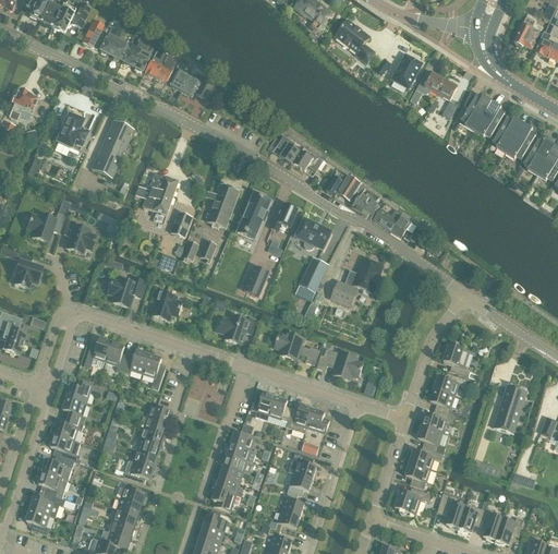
[(0,0),(0,3),(11,9),(14,0),(13,0),(0,0)]
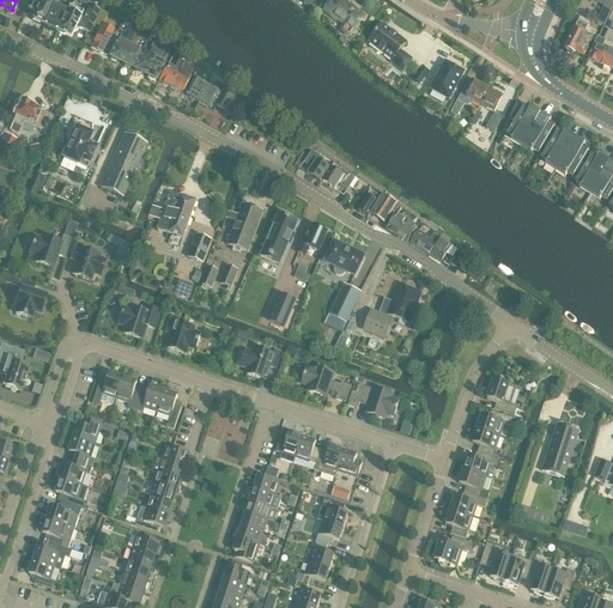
[(30,0),(28,6),(34,10),(31,16),(44,22),(53,0),(30,0)]
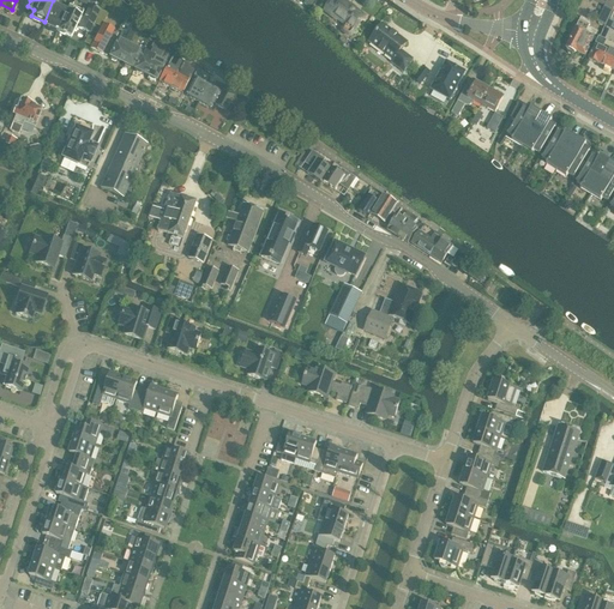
[(53,0),(44,22),(56,28),(66,7),(59,4),(60,0),(53,0)]
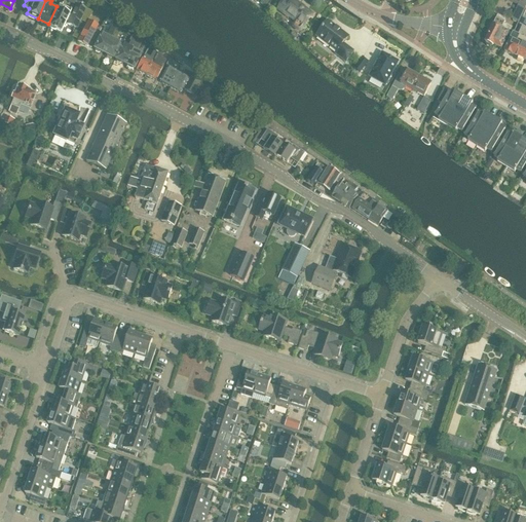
[(283,0),(278,6),(289,13),(289,12),(296,17),(293,21),(294,23),(299,27),(301,26),(303,23),(303,24),(312,11),(298,0),(291,0),(283,0)]
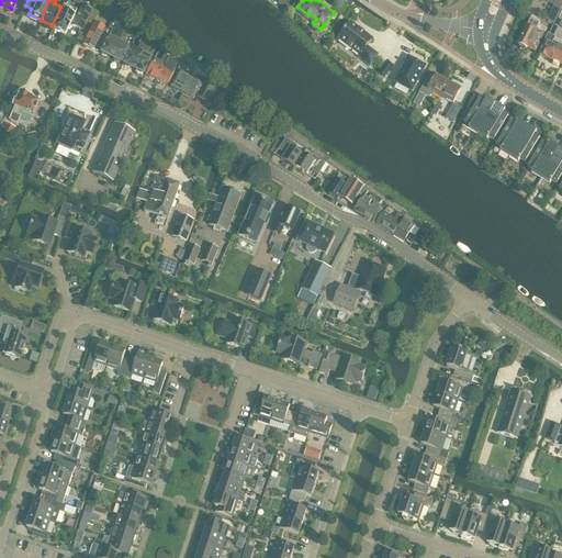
[(78,9),(71,22),(81,26),(85,19),(91,6),(81,1),(78,9)]
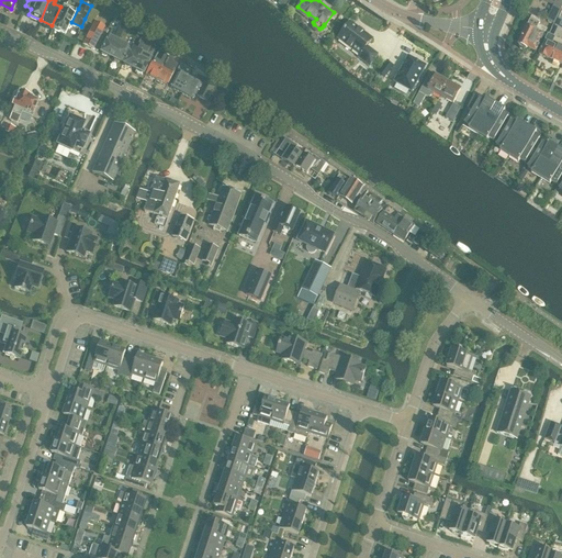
[(60,7),(52,25),(65,31),(69,21),(71,22),(78,9),(71,7),(72,4),(70,3),(69,6),(63,2),(60,7)]
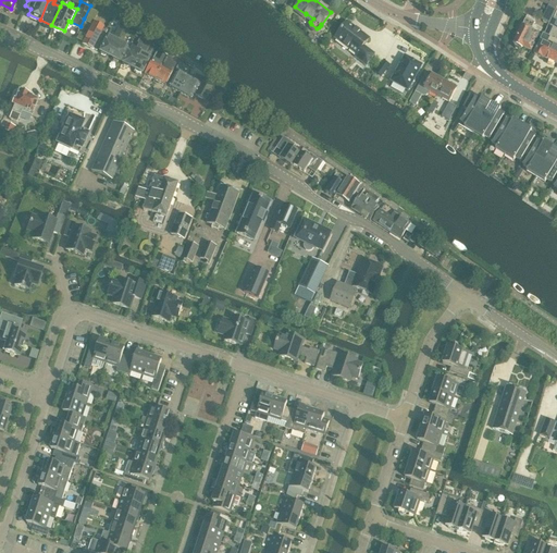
[(90,5),(84,19),(89,21),(90,19),(96,8),(90,5)]
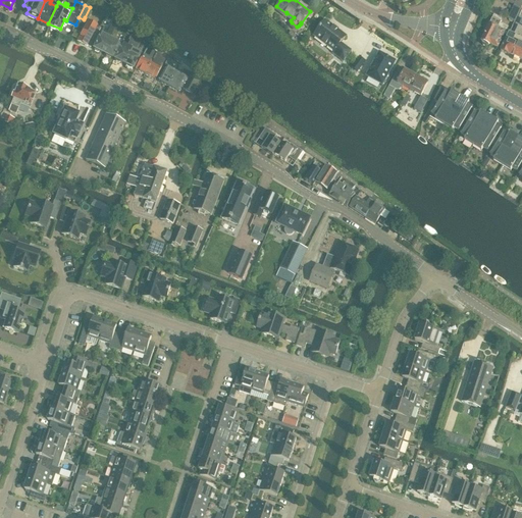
[(498,45),(508,23),(501,20),(502,18),(501,15),(493,12),(492,15),(481,39),(482,42),(486,44),(489,43),(489,42),(498,45)]
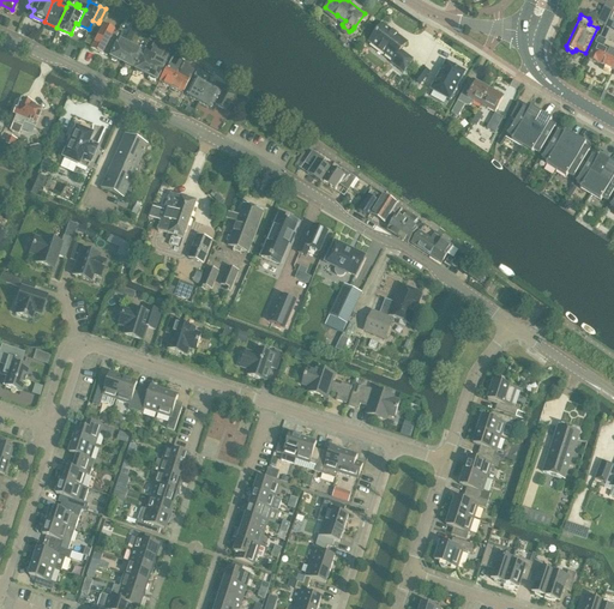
[(88,32),(84,40),(91,43),(90,44),(102,50),(102,49),(106,50),(118,29),(114,26),(103,20),(101,24),(95,36),(88,32)]
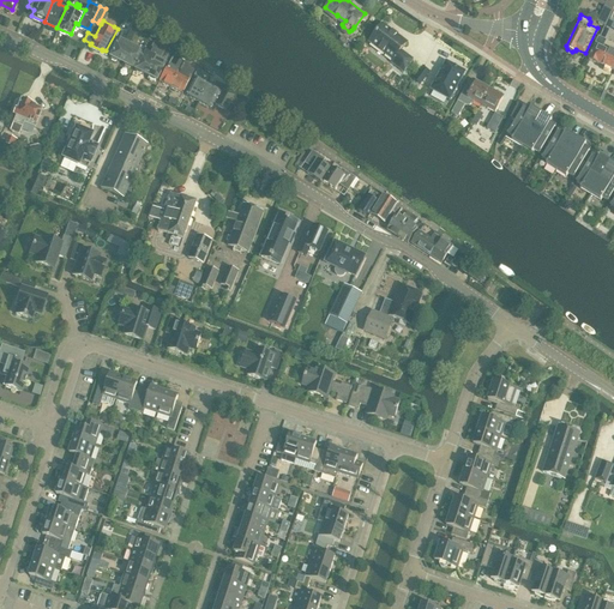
[(118,56),(121,59),(136,28),(138,24),(133,20),(131,25),(124,38),(119,36),(109,53),(110,53),(112,56),(114,58),(118,56)]
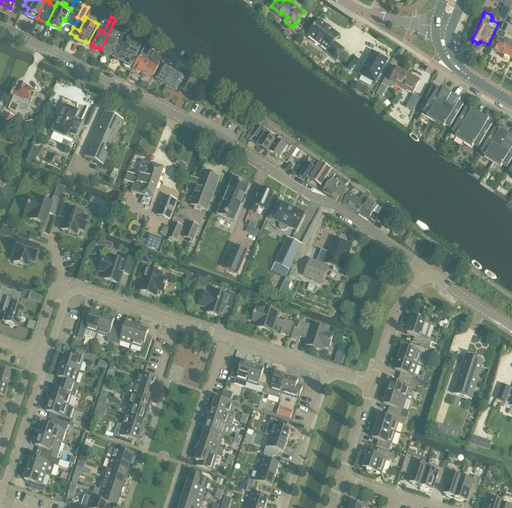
[(337,56),(344,46),(334,39),(339,32),(319,17),(308,32),(328,46),(326,48),(337,56)]
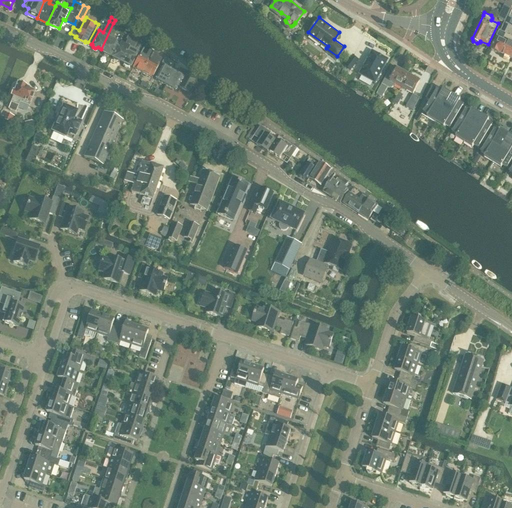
[(115,20),(113,23),(101,49),(104,50),(104,53),(107,54),(109,53),(110,54),(117,39),(112,36),(117,25),(119,22),(115,20)]
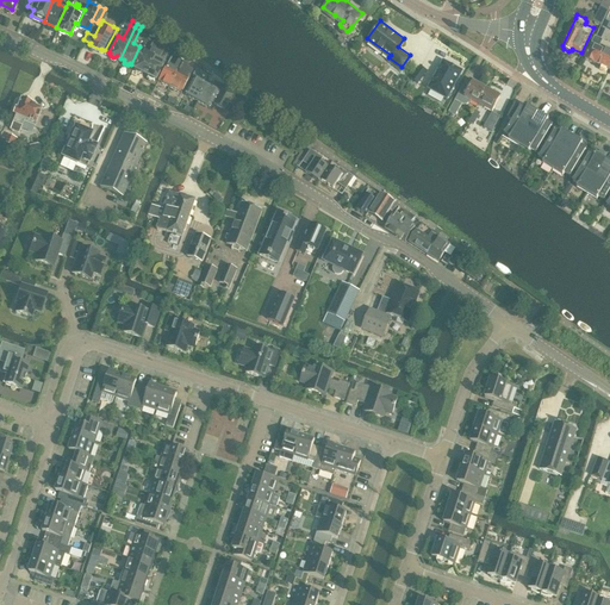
[(597,61),(609,33),(609,27),(605,26),(601,37),(595,35),(585,55),(597,61)]
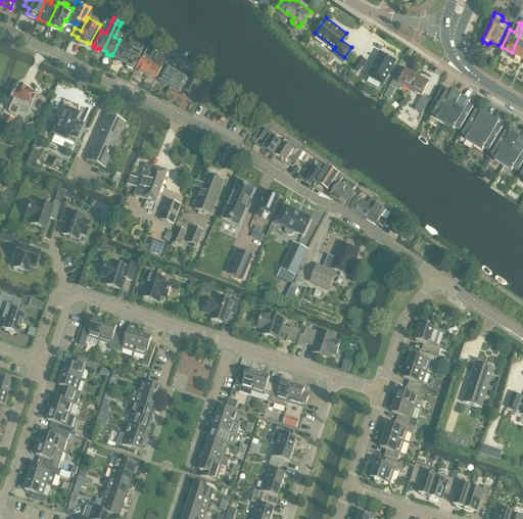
[(521,57),(522,53),(522,29),(512,52),(521,57)]
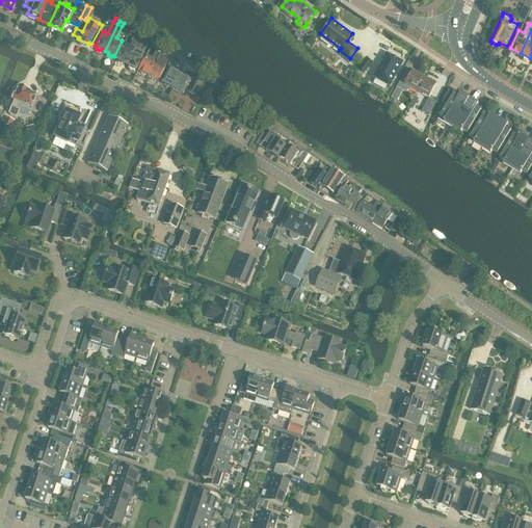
[(133,40),(135,34),(133,33),(130,38),(131,38),(129,44),(124,42),(115,57),(116,57),(117,59),(121,60),(123,60),(126,61),(136,41),(133,40)]
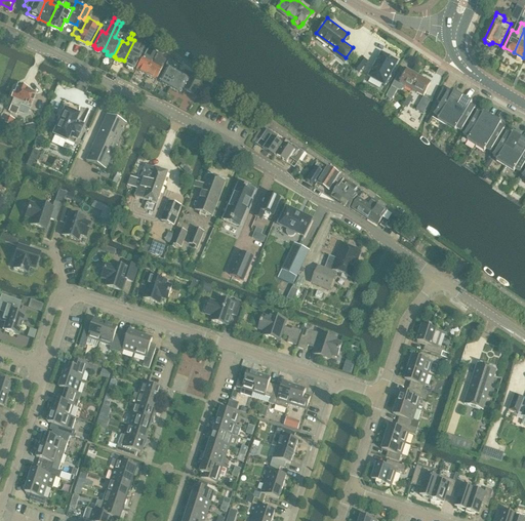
[(137,36),(133,34),(131,39),(134,40),(124,61),(127,63),(127,65),(130,66),(132,66),(133,66),(140,50),(135,48),(138,42),(140,38),(137,36)]
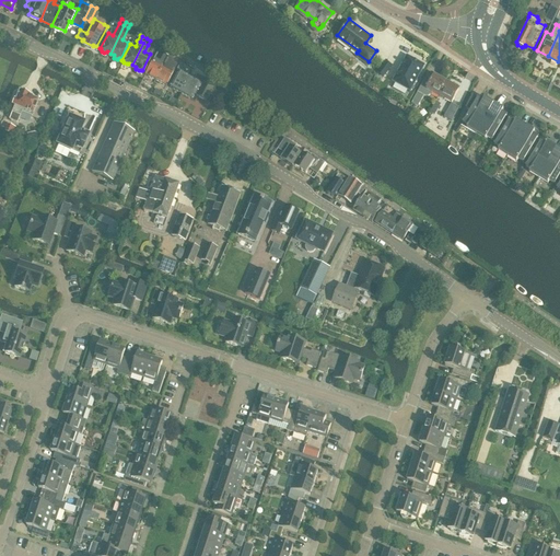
[(144,71),(155,77),(167,53),(163,50),(159,59),(152,56),(144,71)]
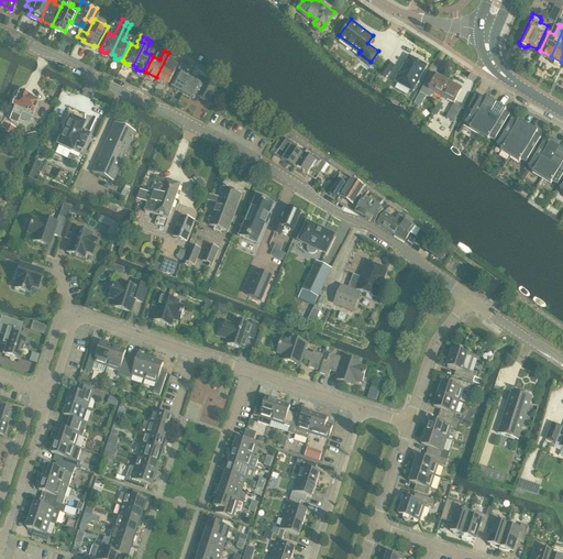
[(167,83),(177,61),(174,59),(174,56),(168,53),(156,77),(167,83)]
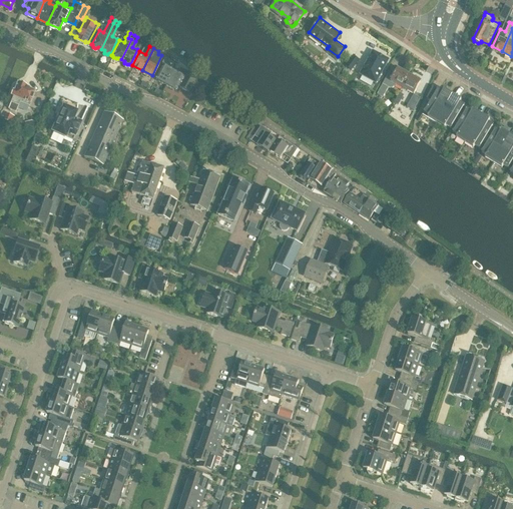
[(373,48),(360,71),(376,80),(389,57),(373,48)]
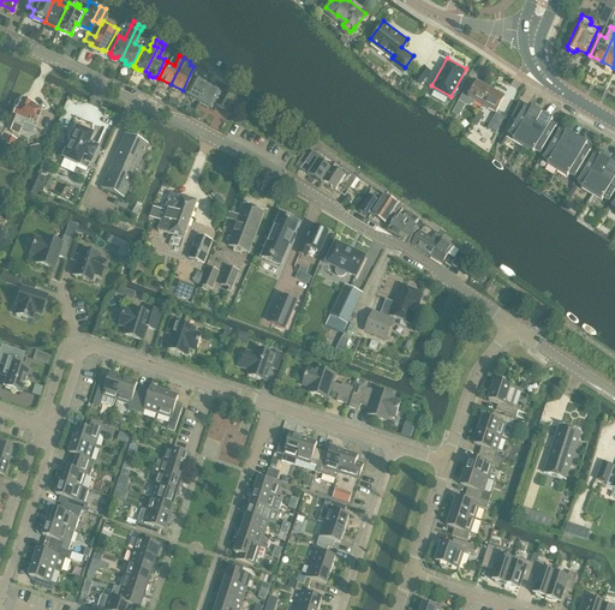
[(430,69),(424,64),(415,77),(421,82),(430,69)]
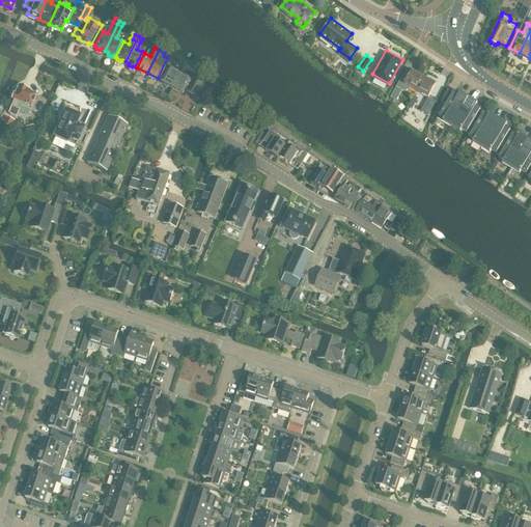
[(169,63),(161,79),(171,85),(179,70),(171,65),(174,59),(170,56),(167,62),(169,63)]
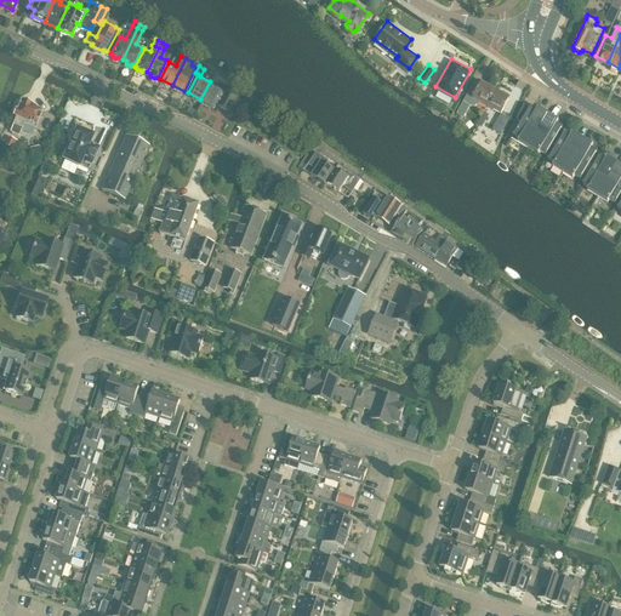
[(210,81),(200,100),(212,106),(215,100),(217,101),(217,102),(228,108),(232,100),(245,107),(246,107),(249,103),(250,101),(251,98),(238,90),(237,91),(226,86),(227,84),(218,79),(216,84),(210,81)]
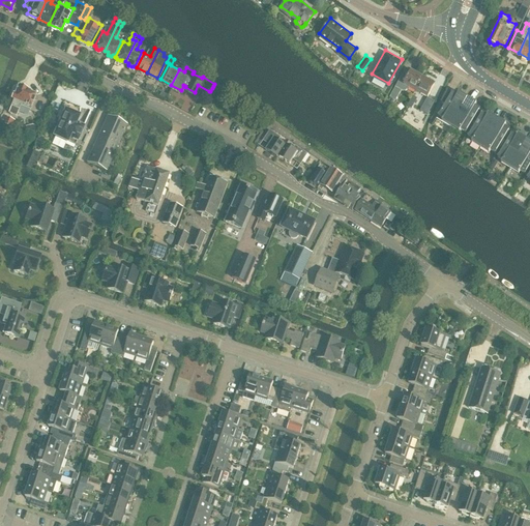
[(415,88),(422,75),(411,68),(404,81),(399,78),(389,94),(395,97),(401,87),(402,87),(404,87),(406,87),(407,86),(408,84),(415,88)]
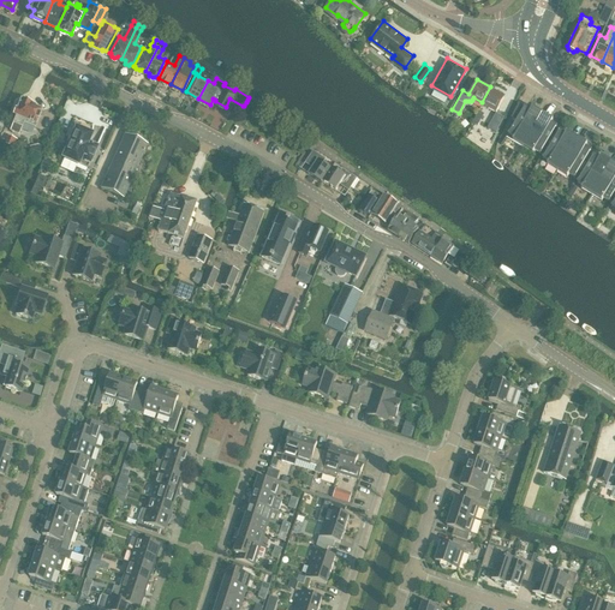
[(495,109),(503,94),(490,87),(482,102),(495,109)]
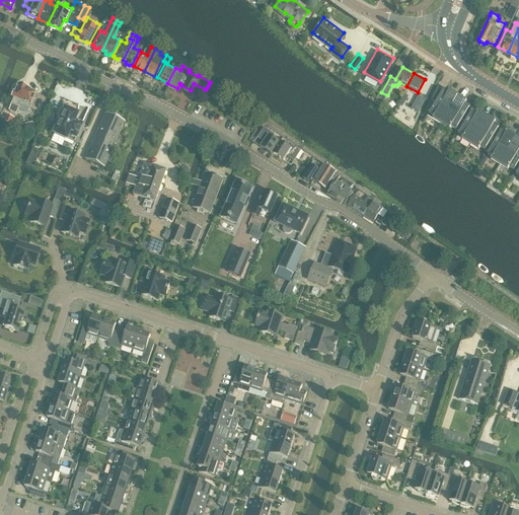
[(18,100),(28,104),(31,95),(33,95),(35,92),(34,90),(34,89),(25,86),(26,85),(24,82),(20,80),(16,81),(13,89),(11,94),(13,94),(10,100),(8,106),(15,109),(18,100)]
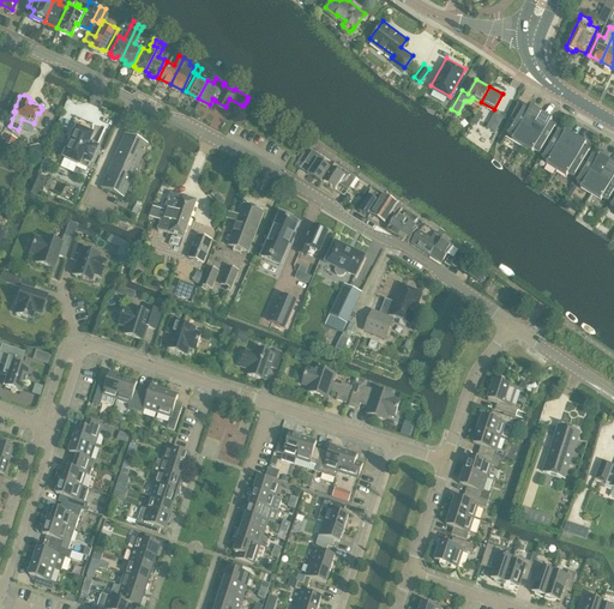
[(518,100),(510,114),(516,118),(505,134),(519,143),(540,109),(530,104),(529,107),(518,100)]
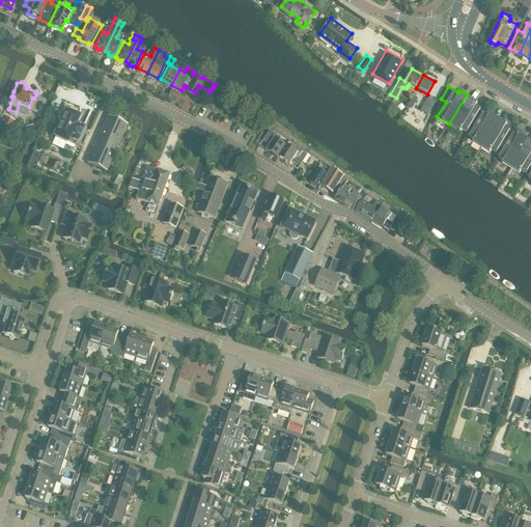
[(413,93),(408,103),(412,105),(417,95),(413,93)]
